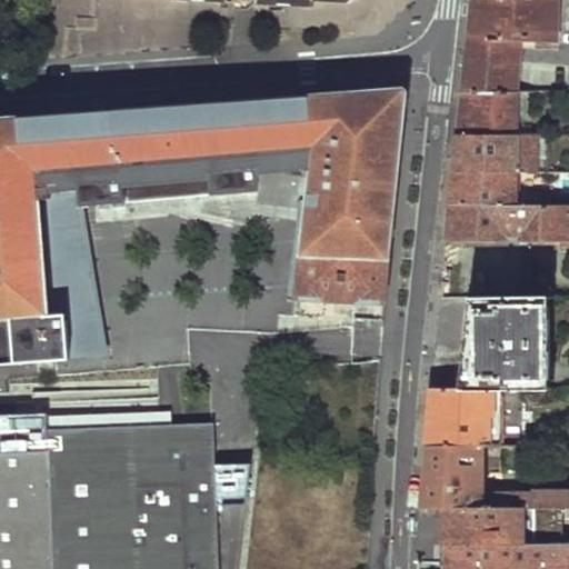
[(466,59),(462,91),(519,91),(519,46),(515,46),(515,38),(531,38),(531,42),(556,42),(556,0),(471,0),(471,8),(469,37),(466,59)]
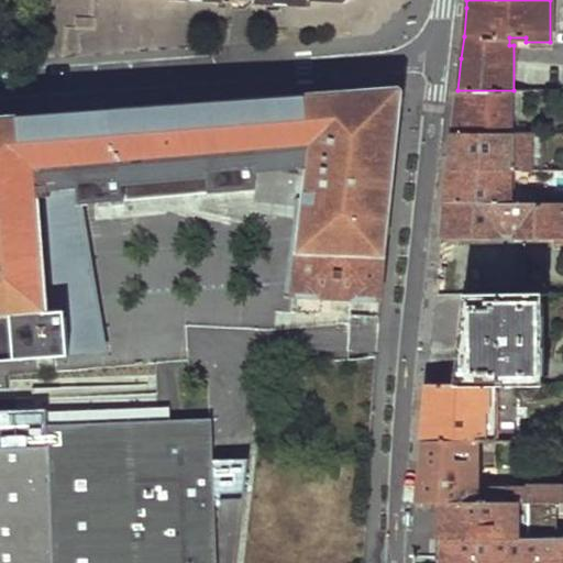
[(0,357),(105,351),(98,290),(65,293),(66,306),(45,308),(39,188),(76,186),(77,202),(120,199),(119,183),(198,178),(199,194),(247,190),(247,175),(308,170),(296,289),(382,299),(389,217),(401,94),(399,87),(291,94),(0,117),(0,357)]
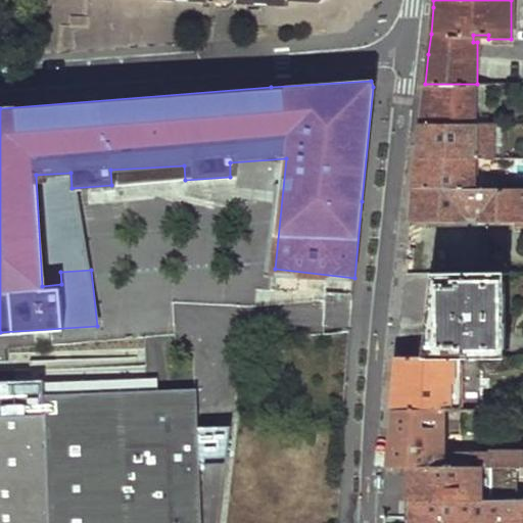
[(425,84),(421,124),(475,124),(477,84),(425,84)]
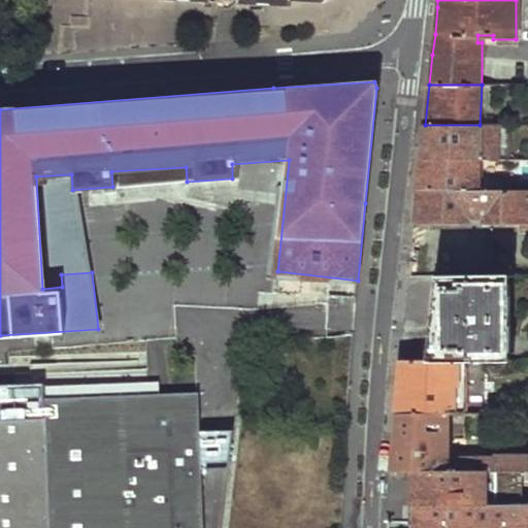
[(424,142),(422,161),(476,161),(494,161),(496,125),(480,125),(425,125),(424,142)]
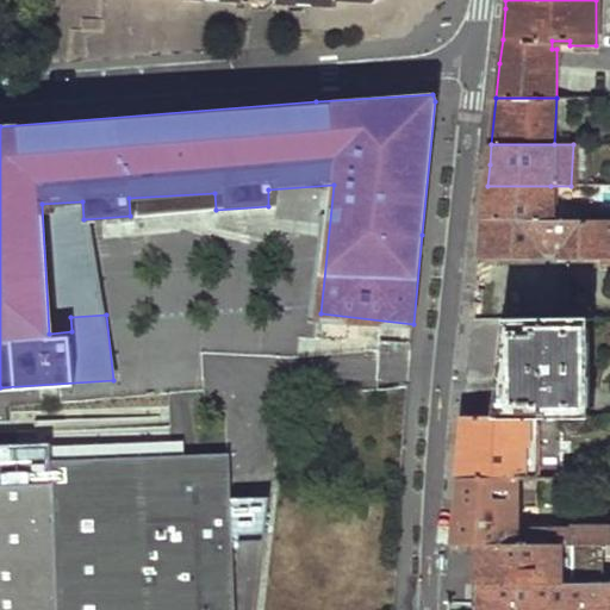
[(485,201),(484,221),(609,218),(609,207),(551,209),(551,186),(487,186),(485,201)]
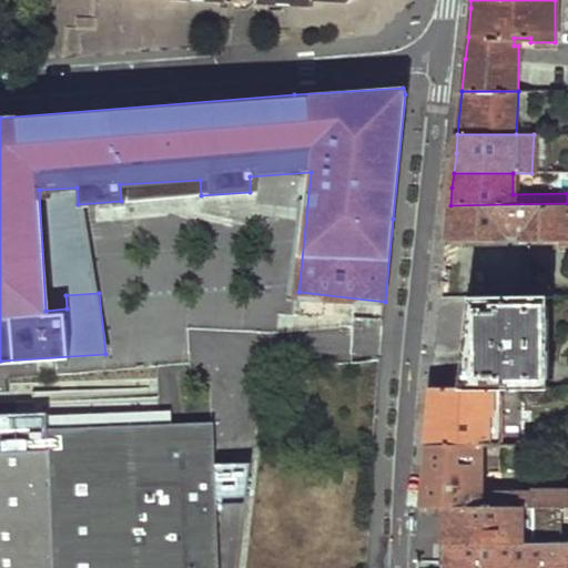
[(66,295),(99,293),(78,204),(77,188),(39,190),(46,311),(67,308),(66,295)]
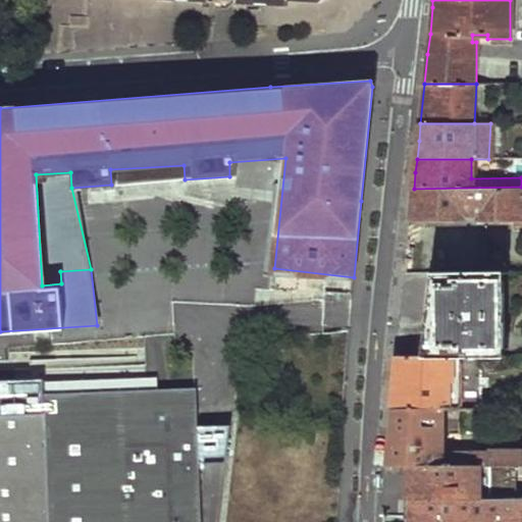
[(412,206),(411,217),(514,218),(513,227),(521,227),(521,187),(414,189),(412,206)]
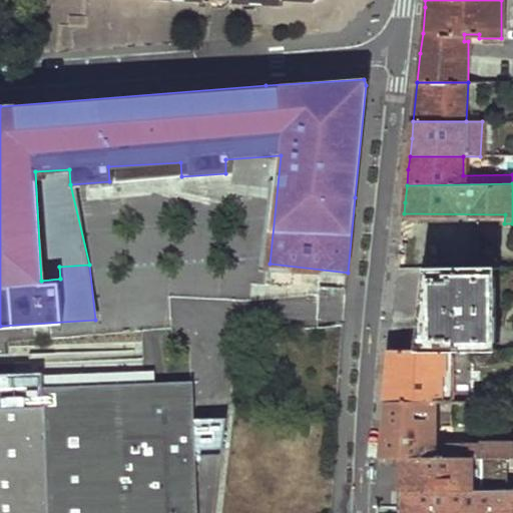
[(430,308),(426,350),(476,350),(491,350),(491,310),(497,311),(496,269),(425,270),(426,302),(426,308),(430,308)]
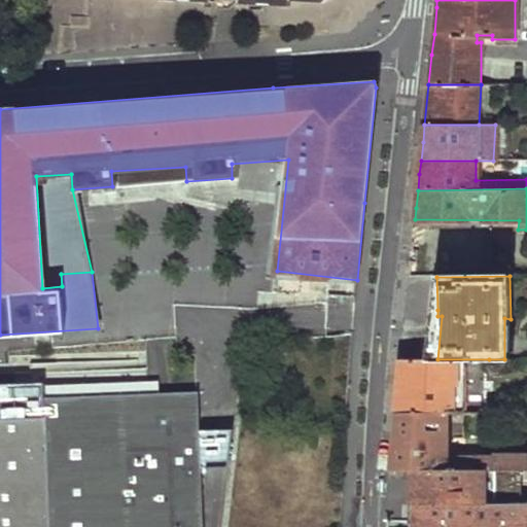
[(398,390),(396,412),(449,412),(460,412),(469,413),(491,413),(500,413),(501,400),(465,399),(465,373),(488,373),(489,359),(437,359),(401,359),(398,390)]
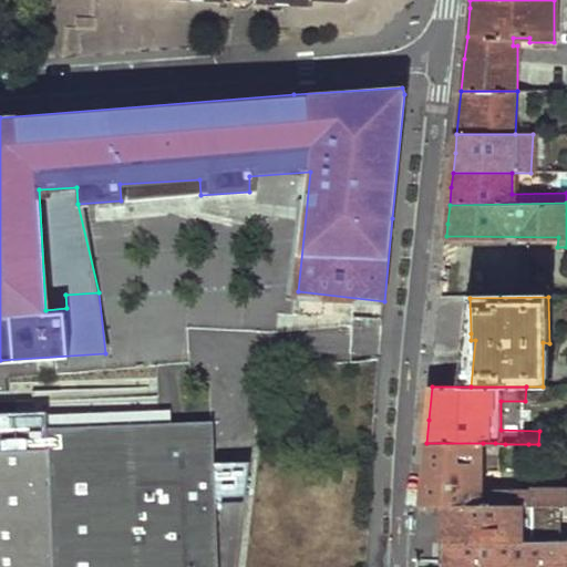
[(53,411),(0,413),(0,566),(220,566),(214,422),(171,424),(63,426),(53,426),(53,418),(53,411)]
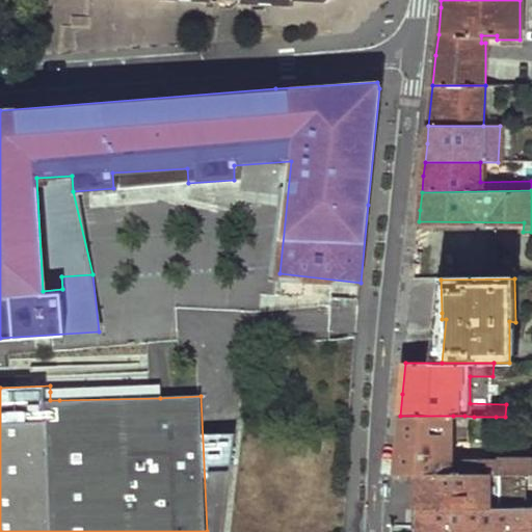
[(397,445),(394,473),(420,473),(490,472),(531,472),(531,456),(499,457),(499,460),(452,460),(453,416),(400,416),(397,445)]
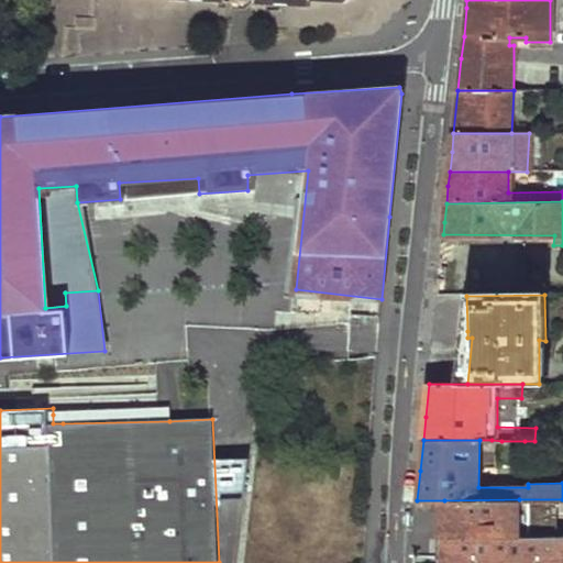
[(492,440),(490,449),(501,450),(501,441),(492,440)]
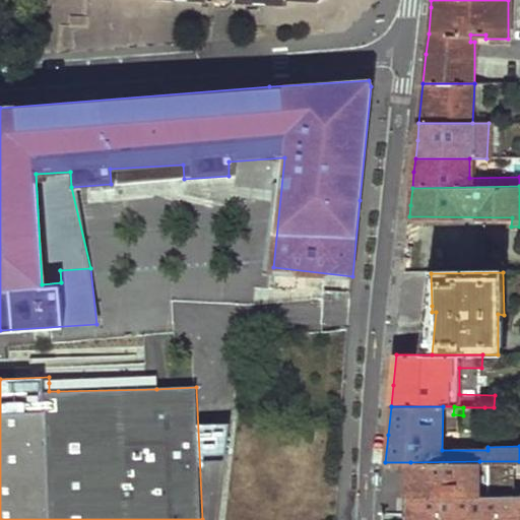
[(484,407),(484,416),(495,416),(495,407),(494,407),(484,407)]
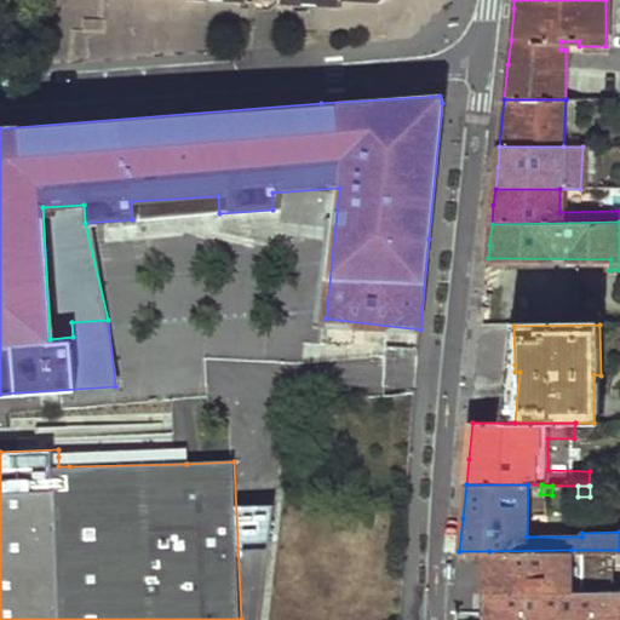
[(488,574),(488,593),(572,595),(572,550),(489,551),(488,574)]
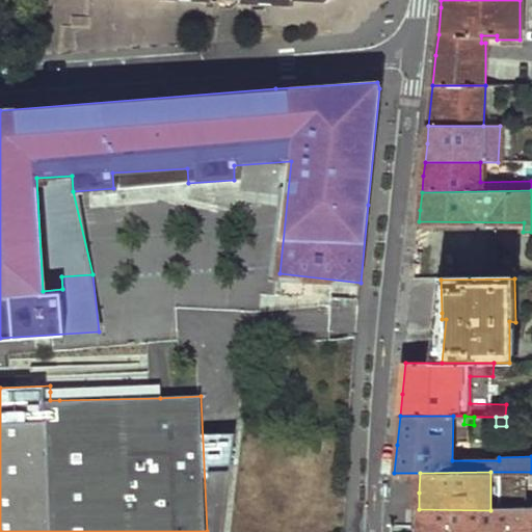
[(503,502),(503,510),(529,511),(529,503),(503,502)]
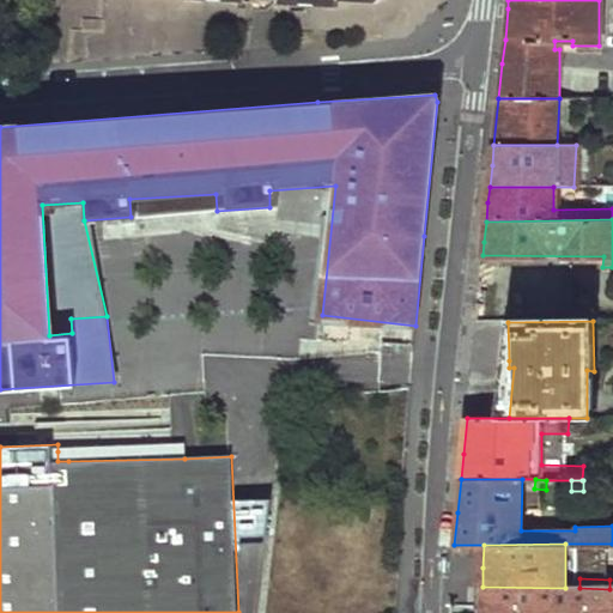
[(481,612),(612,612),(612,588),(610,589),(580,588),(565,588),(483,587),(483,605),(481,612)]
